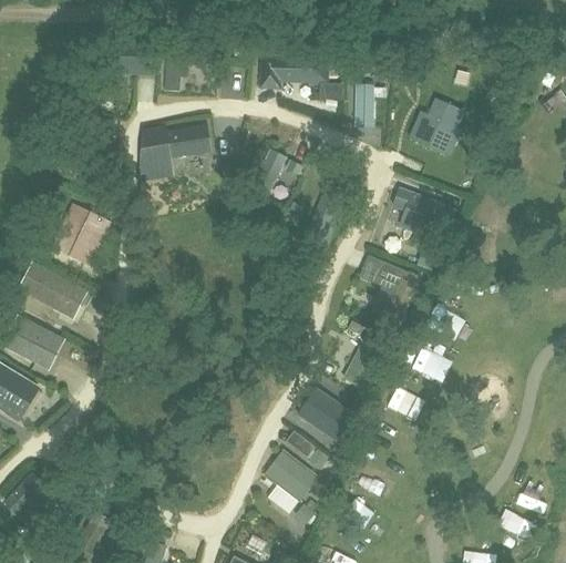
[(105,33),(103,69),(150,71),(151,37),(105,33)]
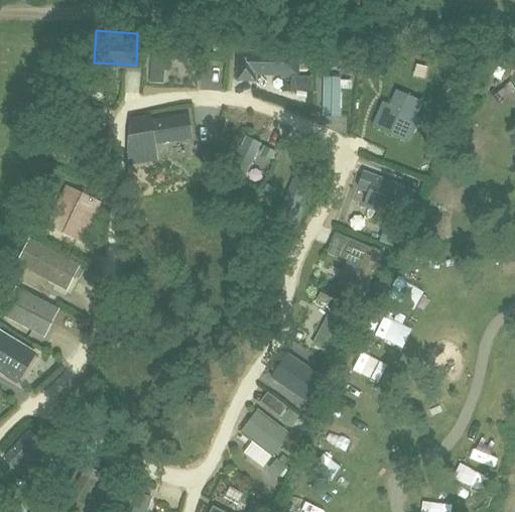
[(152,39),(150,80),(162,80),(162,68),(163,55),(170,56),(196,57),(197,41),(152,39)]
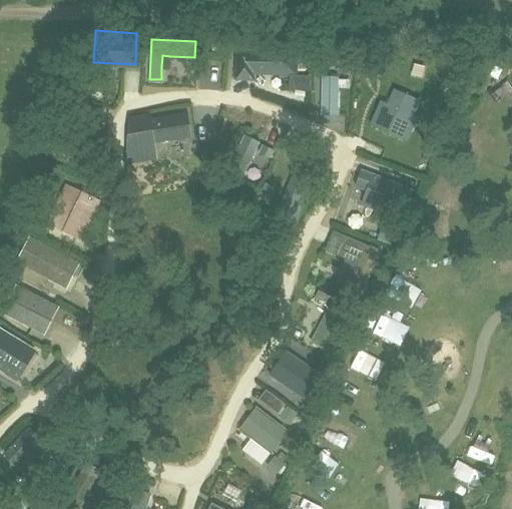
[(238,76),(250,76),(250,70),(294,71),(294,69),(295,52),(239,51),(238,76)]
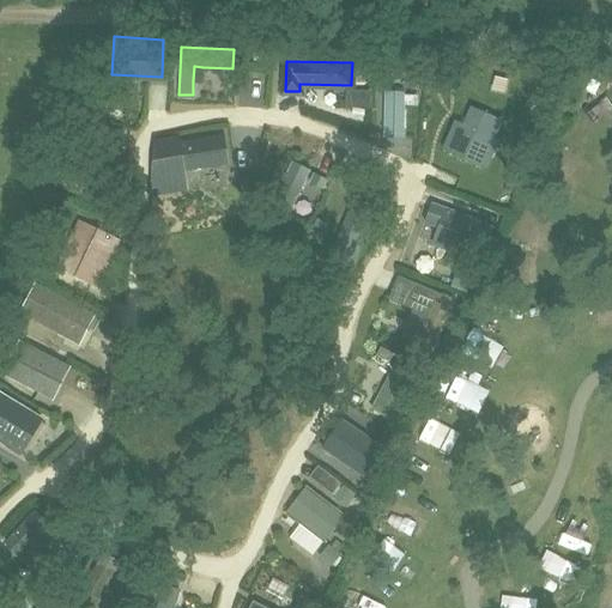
[(432,71),(432,90),(447,90),(448,71),(432,71)]
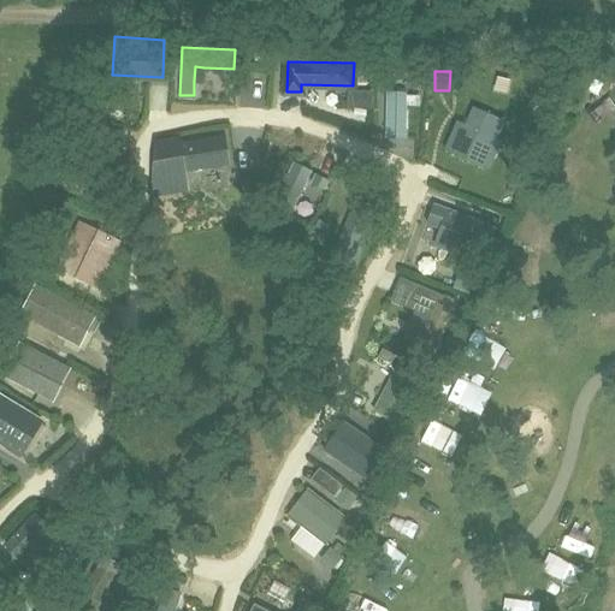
[(372,89),(352,89),(350,104),(371,104),(372,89)]
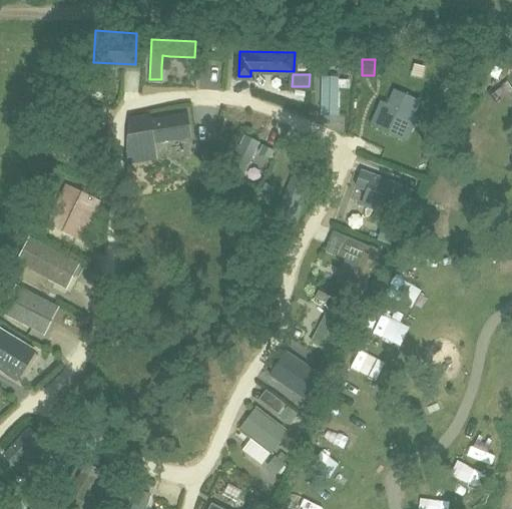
[(380,98),(370,122),(406,138),(417,114),(413,113),(420,98),(394,86),(387,101),(380,98)]
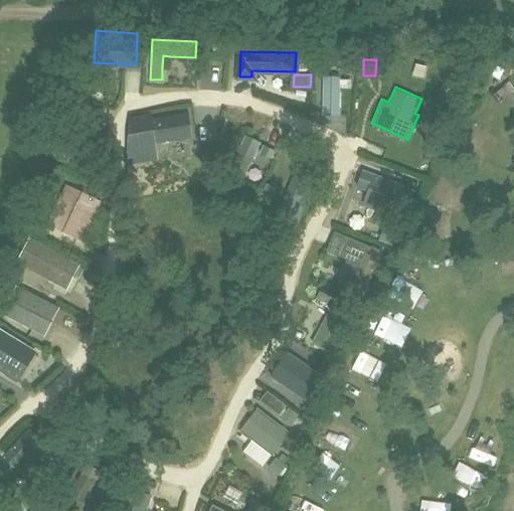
[(146,120),(152,119),(151,114),(129,117),(126,163),(157,158),(155,140),(149,141),(146,120)]
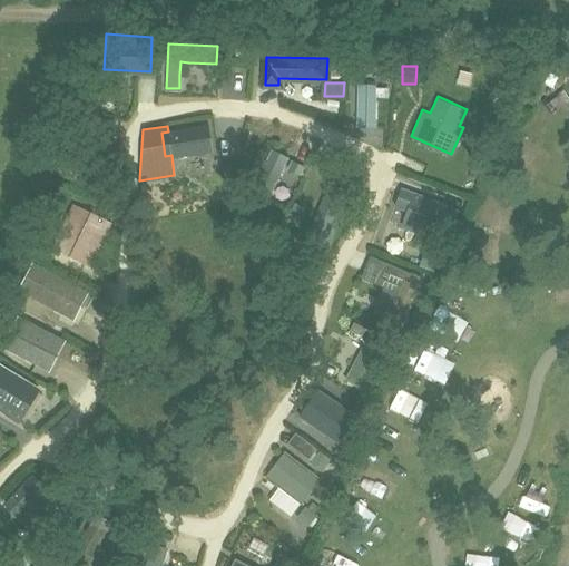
[(253,186),(252,189),(267,197),(286,157),(271,149),(266,159),(257,155),(252,166),(253,166),(261,171),(253,186)]
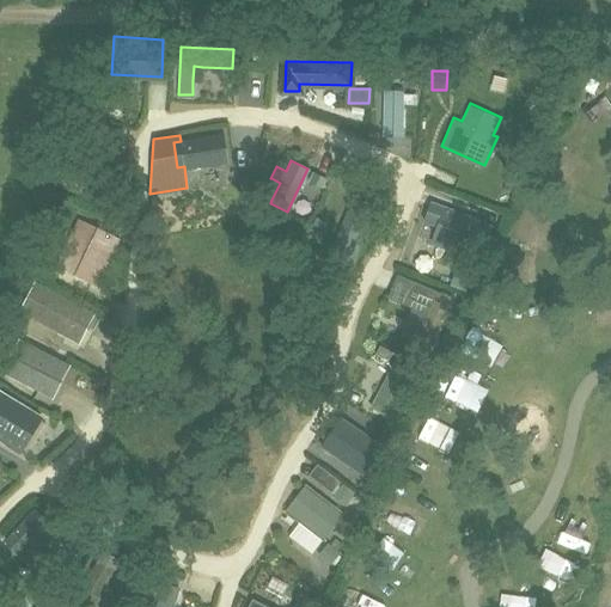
[(313,171),(309,179),(322,185),(327,177),(313,171)]
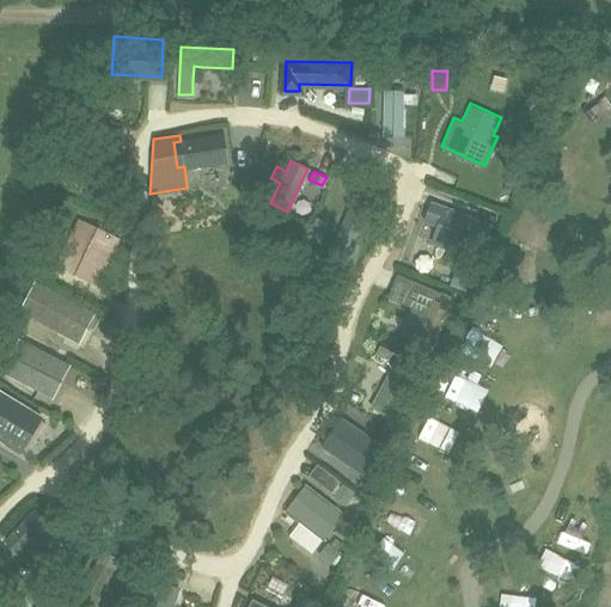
[(425,215),(426,216),(425,219),(438,224),(432,240),(464,252),(470,235),(481,239),(487,224),(431,203),(429,206),(427,207),(425,215)]
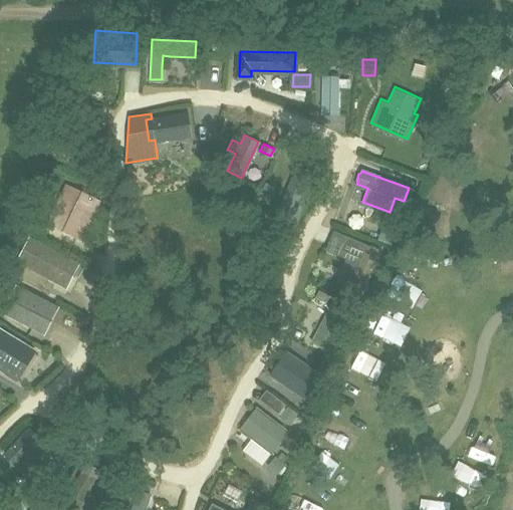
[(81,241),(101,200),(65,182),(45,224),(81,241)]
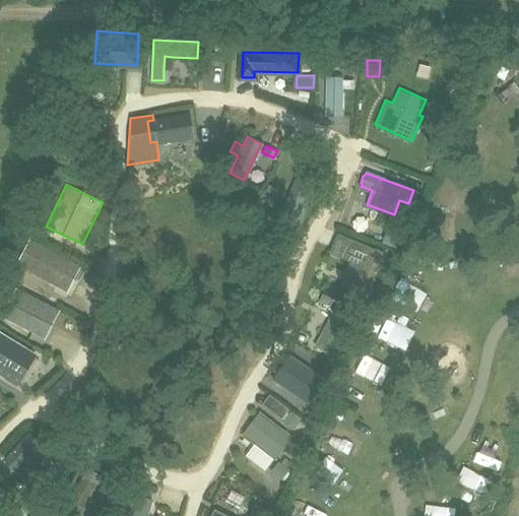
[(80,266),(28,239),(15,264),(67,292),(80,266)]
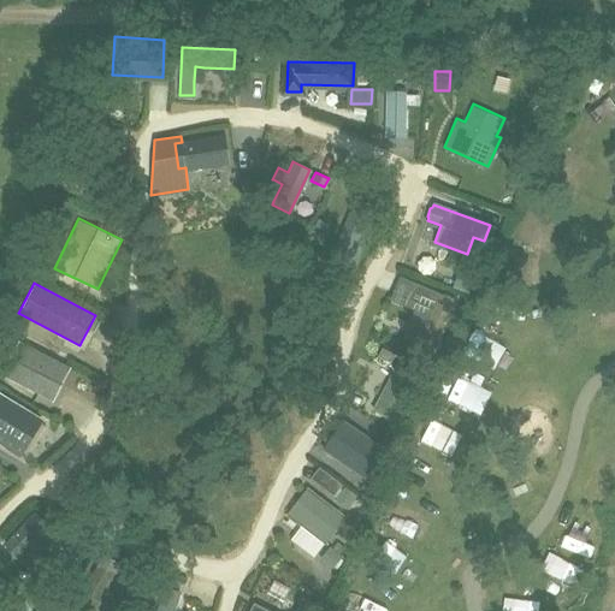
[(433,354),(456,300),(417,284),(409,301),(431,309),(415,345),(433,354)]
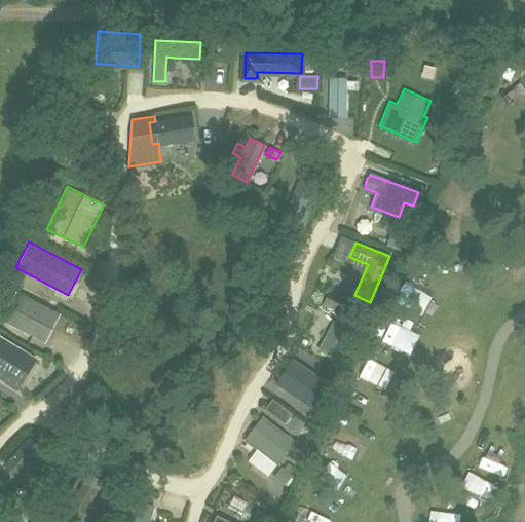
[(524,256),(513,257),(514,278),(524,277),(524,256)]
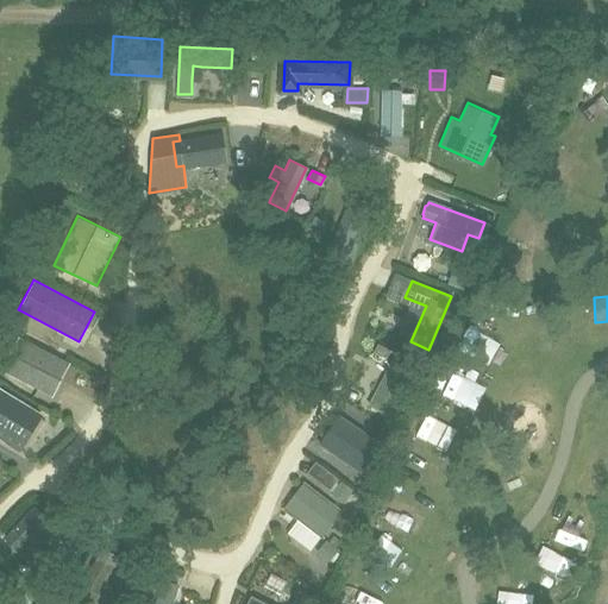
[(464,348),(486,357),(493,338),(471,329),(464,348)]
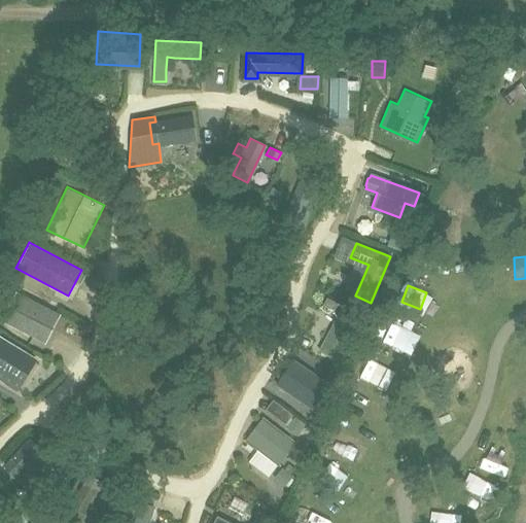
[(61,314),(15,290),(0,319),(45,343),(61,314)]
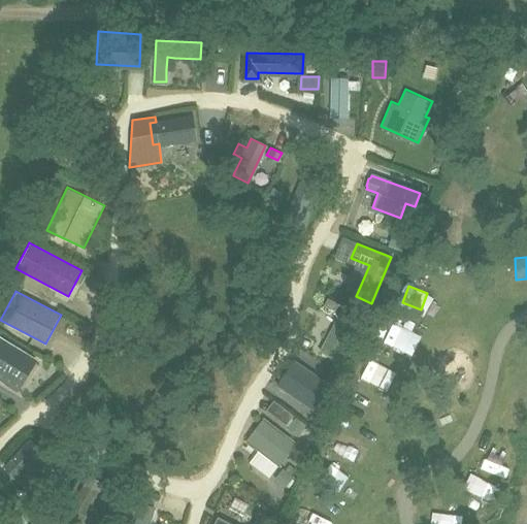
[(334,309),(337,302),(326,297),(323,304),(334,309)]
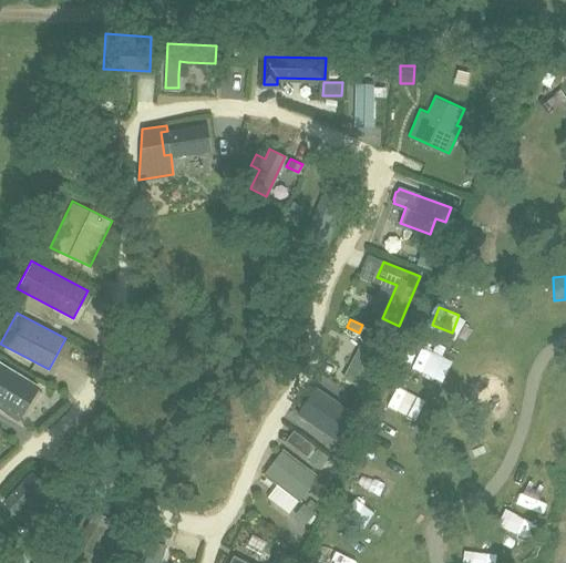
[(433,378),(442,356),(418,346),(409,368),(433,378)]
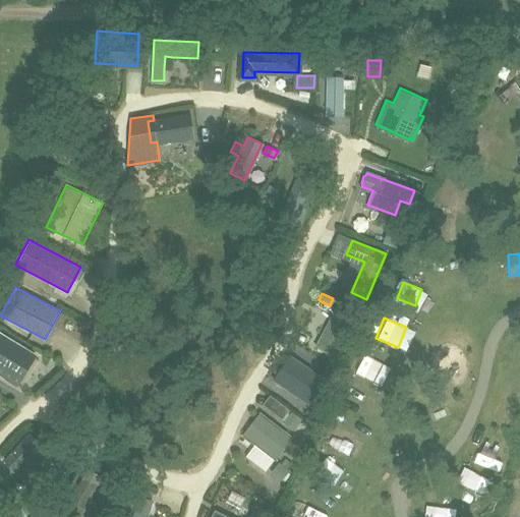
[(0,375),(17,386),(37,353),(0,331),(0,375)]
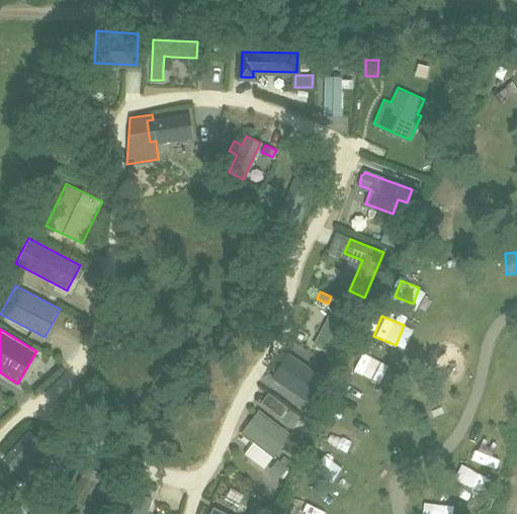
[(363,351),(357,368),(381,376),(386,360),(363,351)]
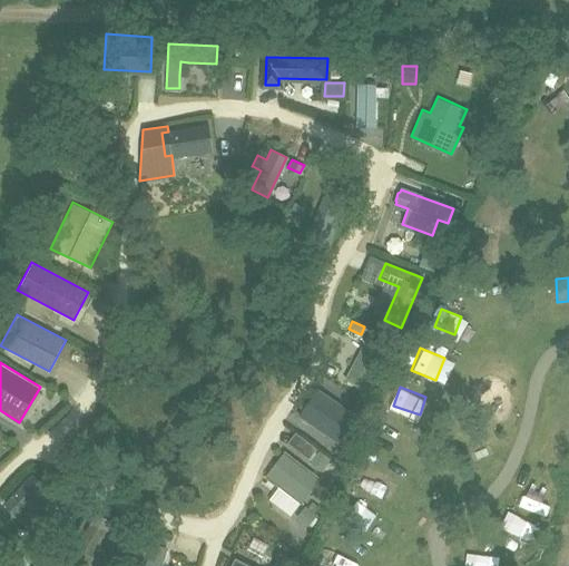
[(355,416),(317,390),(300,417),(337,441),(355,416)]
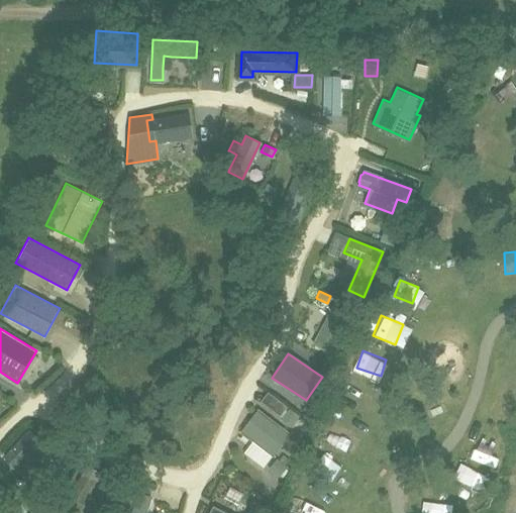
[(249,441),(251,441),(272,456),(273,456),(289,434),(260,413),(249,426),(247,426),(243,433),(243,436),(249,441)]
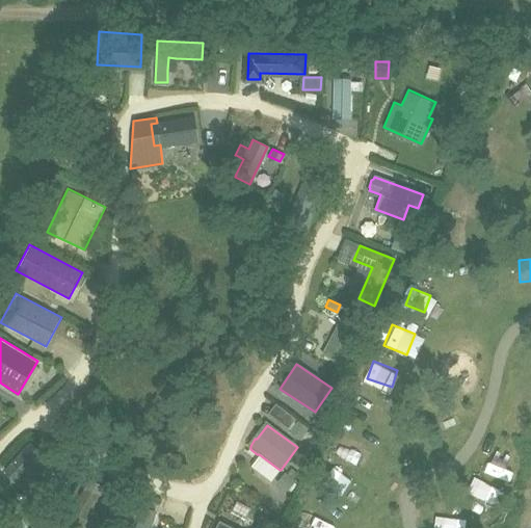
[(363,458),(367,441),(338,434),(334,452),(363,458)]
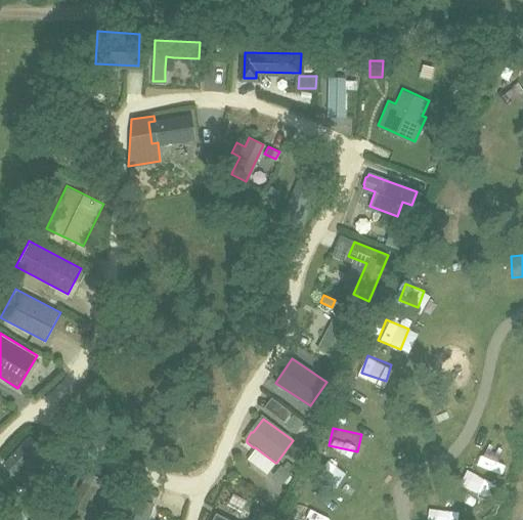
[(35,472),(24,461),(38,445),(26,434),(2,459),(26,481),(35,472)]
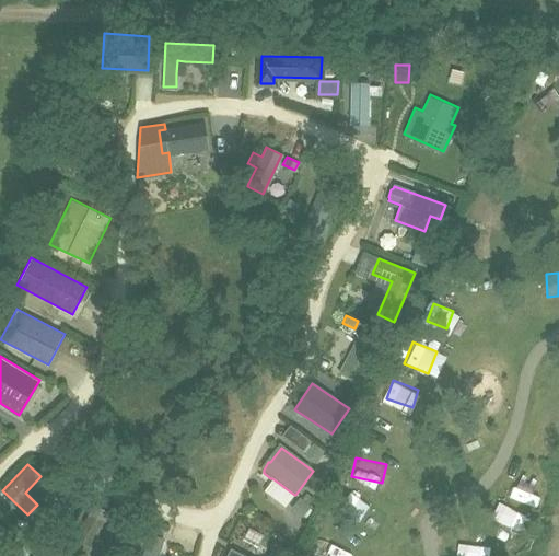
[(111,555),(114,552),(94,541),(108,514),(93,506),(69,547),(84,555),(111,555)]
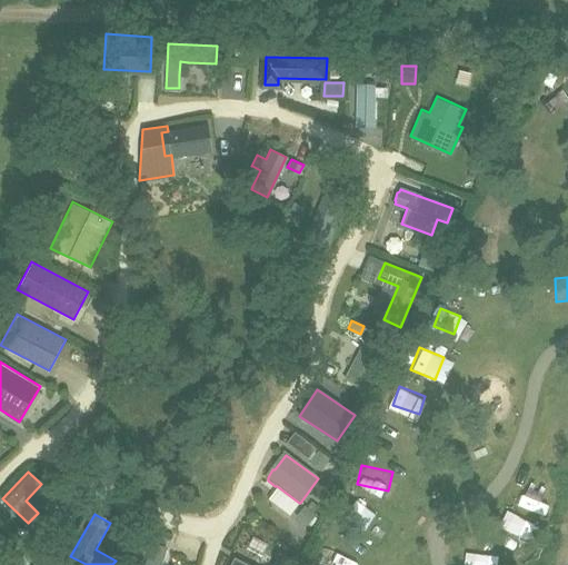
[(46,521),(27,542),(37,552),(57,531),(46,521)]
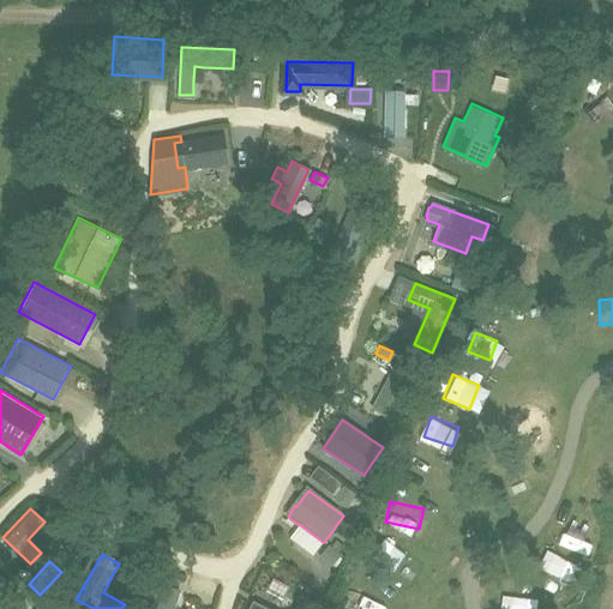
[(172,608),(179,588),(164,584),(155,608),(172,608)]
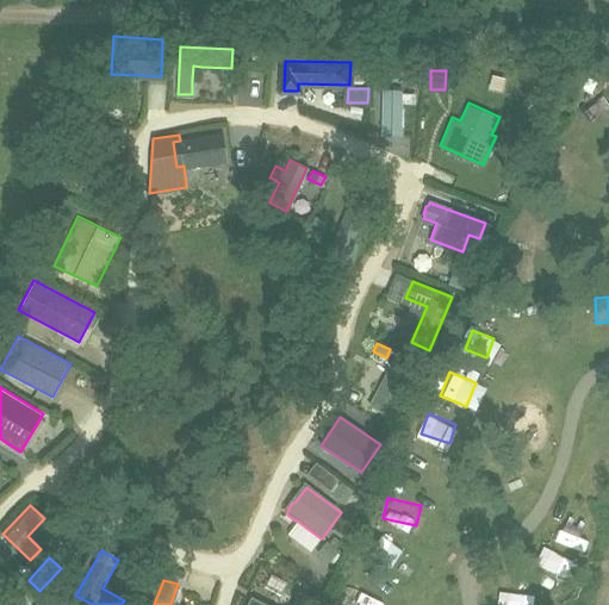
[(268,604),(252,597),(246,604),(309,604),(312,598),(299,591),(291,604),(268,604)]
